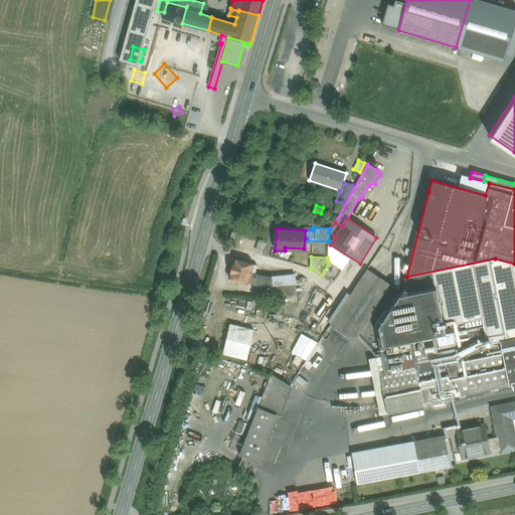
[(253,265),(234,259),(232,265),(229,264),(227,271),(230,272),(228,278),(247,284),(248,283),(250,276),(251,273),(253,265)]
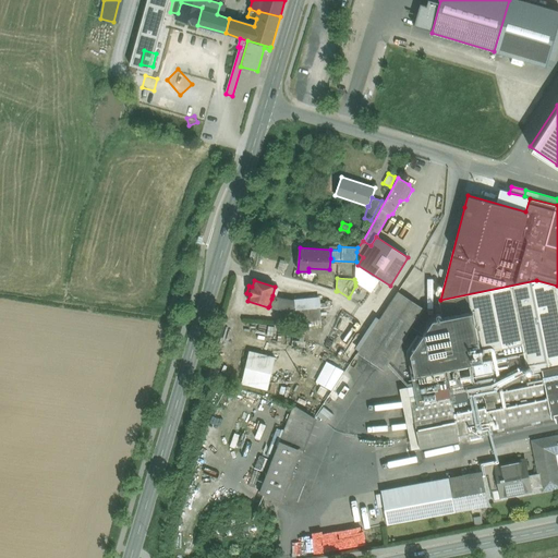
[(557,286),(536,280),(440,300),(444,318),(473,312),(484,362),(474,364),(476,375),(455,379),(447,380),(409,388),(421,448),(556,421),(556,422),(557,421),(557,286)]
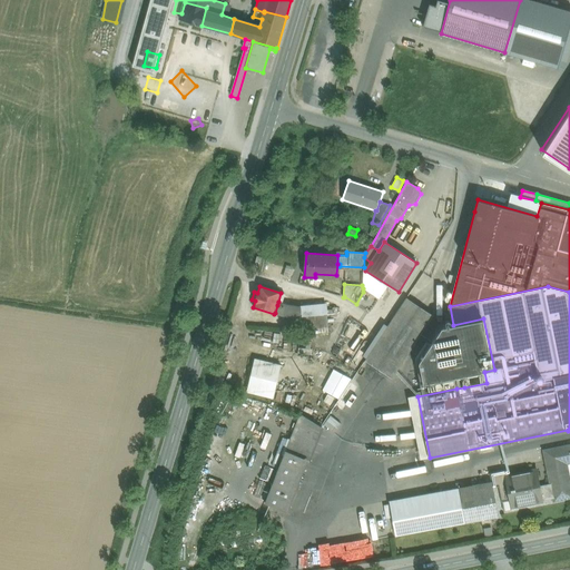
[(376,296),(363,288),(363,292),(356,304),(369,311),(376,296)]
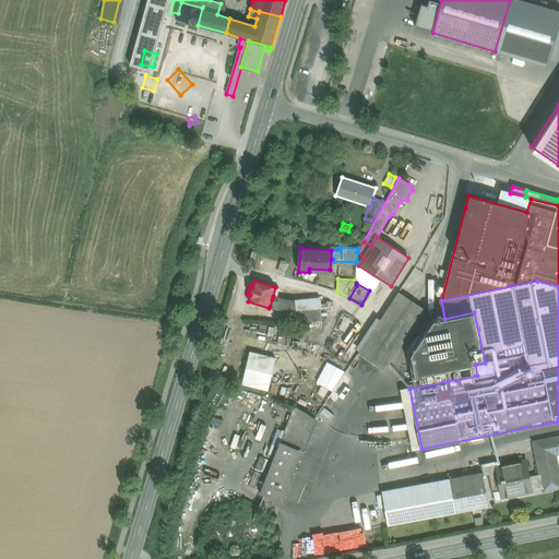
[(399,292),(357,354),(384,371),(425,309),(399,292)]
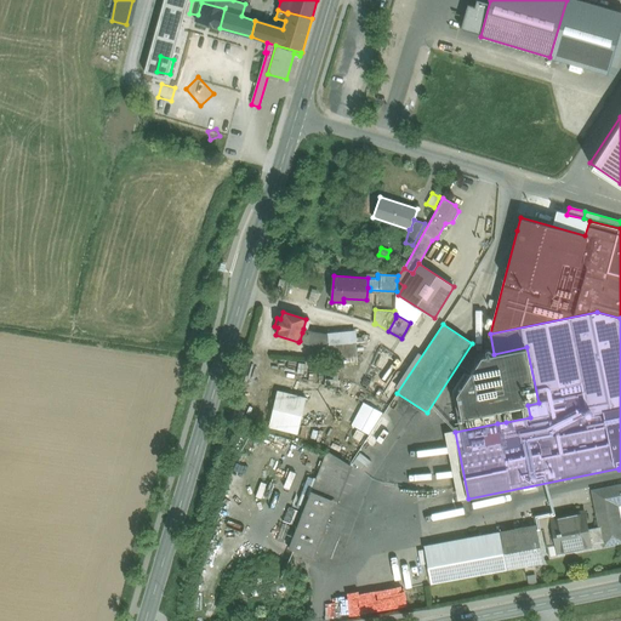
[(308,335),(302,332),(300,341),(311,345),(314,332),(309,331),(308,335)]
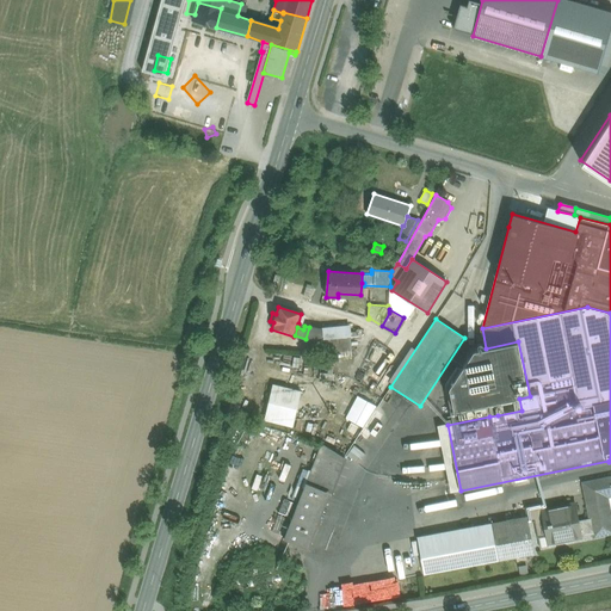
[(309,327),(306,339),(312,341),(312,340),(315,329),(309,327)]
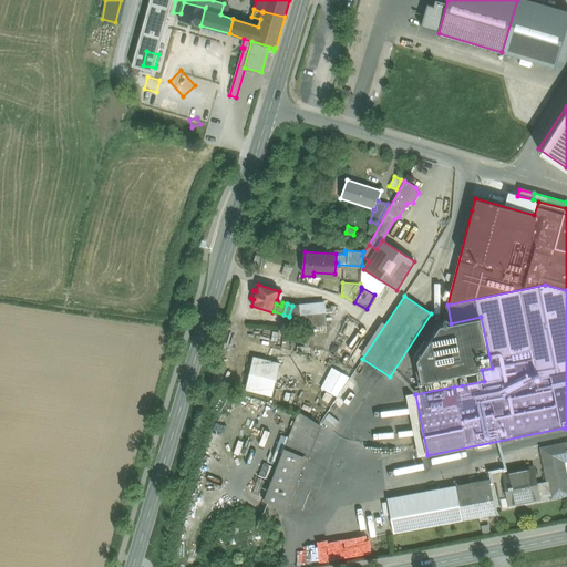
[(292,306),(289,316),(299,316),(322,315),(322,313),(321,303),(292,306)]
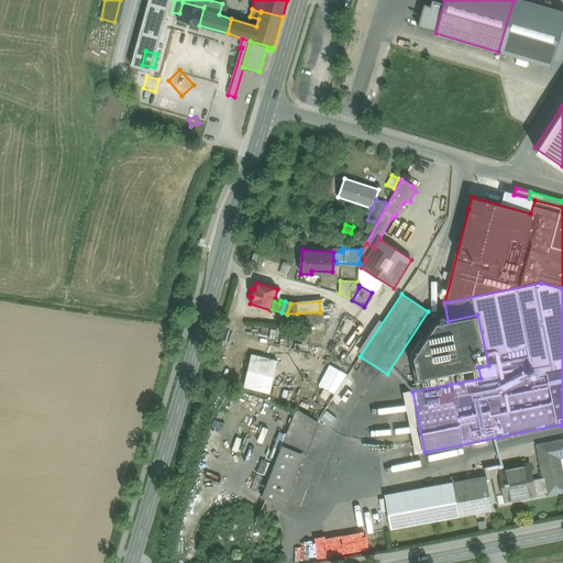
[(320,312),(297,313),(298,319),(298,324),(324,323),(323,311),(320,311),(320,312)]
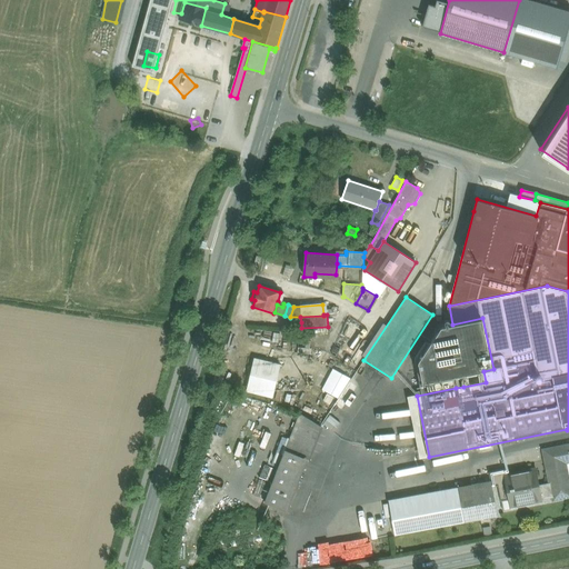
[(423,381),(483,371),(493,369),(482,318),(452,325),(443,326),(420,361),(423,381)]
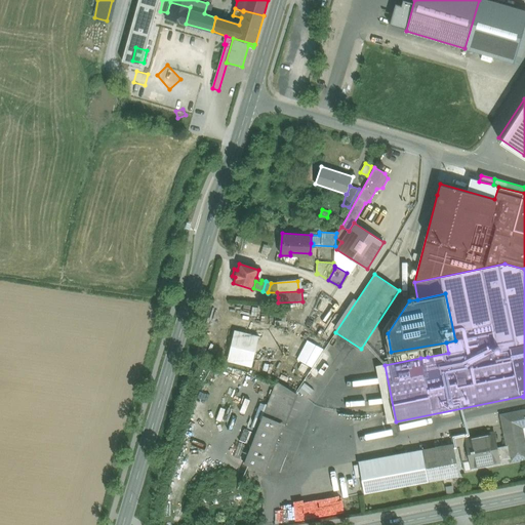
[(277,308),(276,315),(289,316),(290,309),(277,308)]
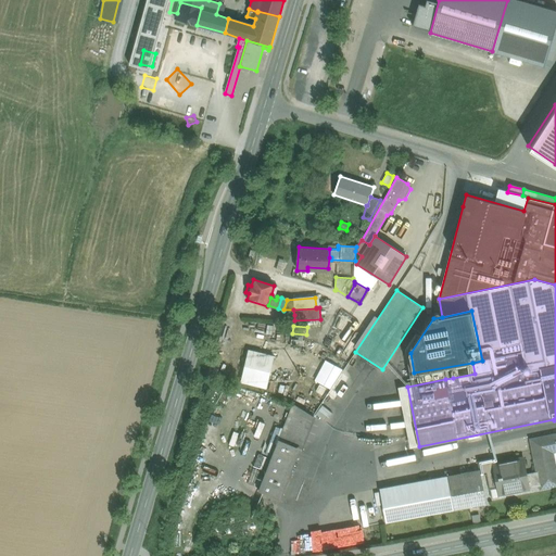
[(274,356),(249,350),(241,382),(267,388),(274,356)]
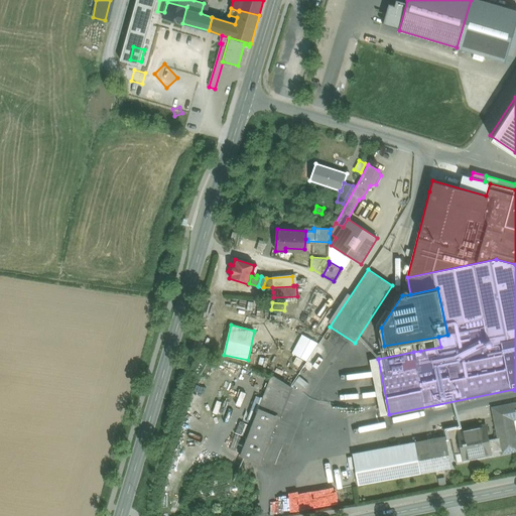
[(306,339),(294,357),(305,364),(316,346),(306,339)]
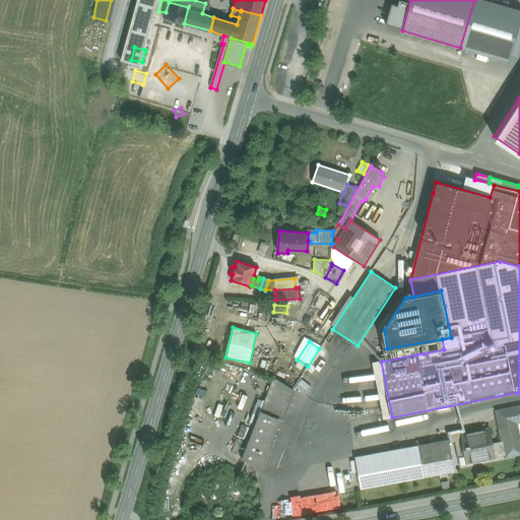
[(392,417),(381,362),(373,363),(384,419),(392,417)]
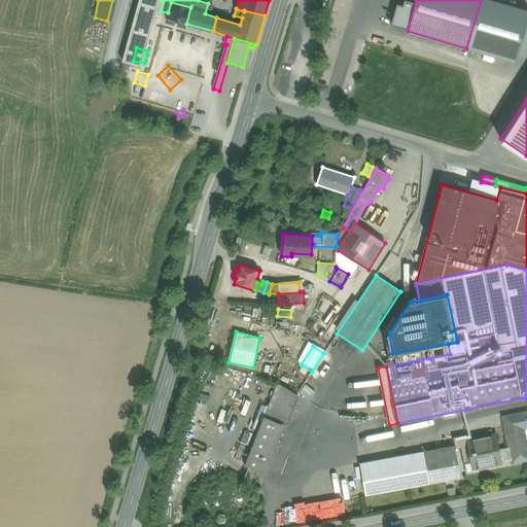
[(296,394),(278,383),(265,417),(281,423),(285,424),(296,394)]
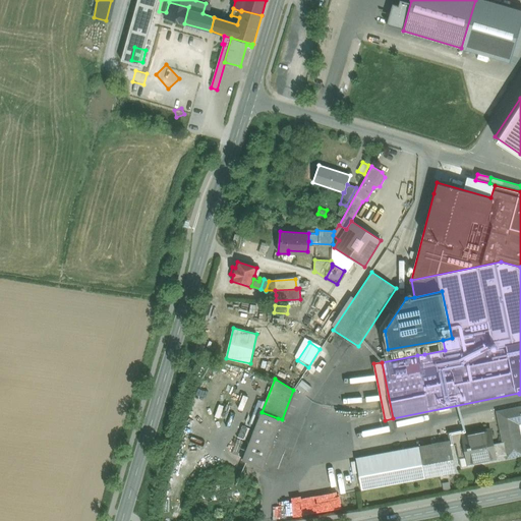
[(302,381),(296,388),(304,396),(311,389),(302,381)]
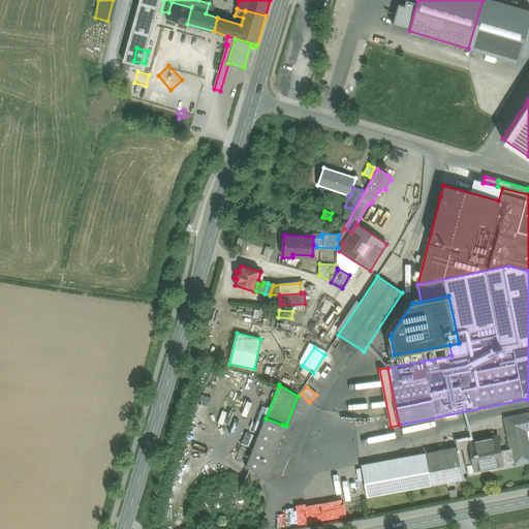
[(528,413),(505,418),(511,448),(528,445),(525,430),(528,429),(528,413)]
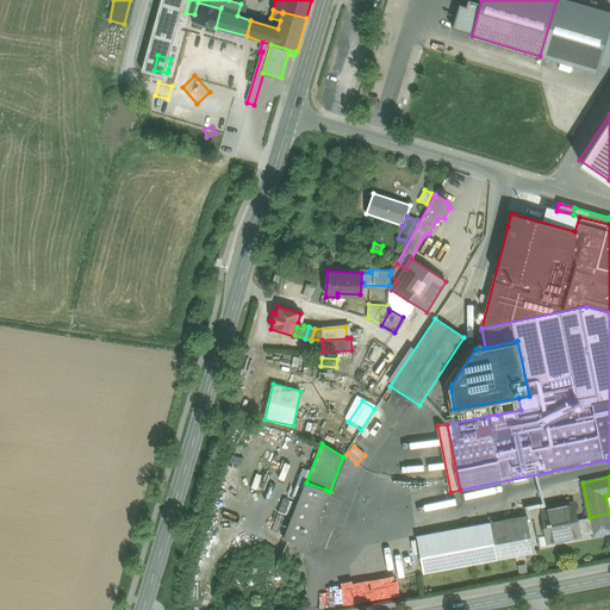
[(325,490),(306,483),(284,539),(304,546),(325,490)]
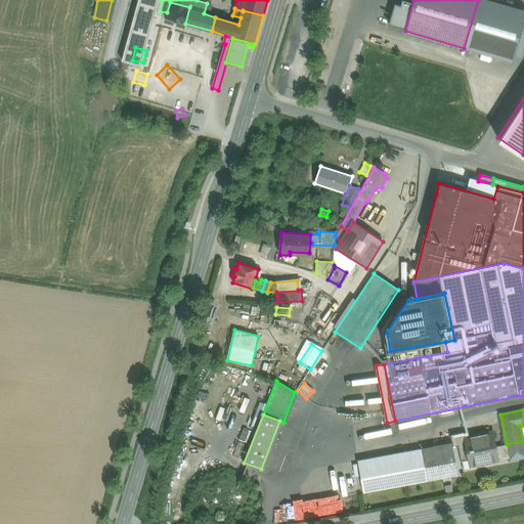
[(467,431),(450,434),(452,443),(453,448),(459,447),(470,445),(468,437),(467,431)]
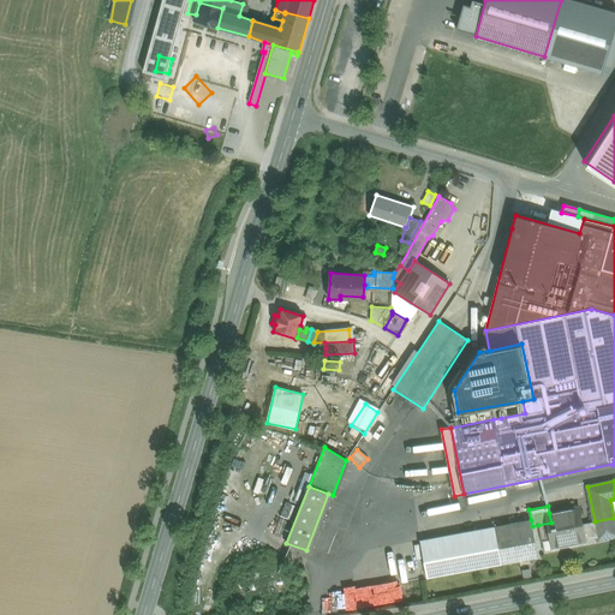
[(580,507),(549,513),(551,523),(538,525),(542,542),(543,551),(555,549),(555,544),(577,541),(577,542),(598,538),(598,539),(614,536),(614,523),(614,518),(595,521),(583,524),(580,507)]
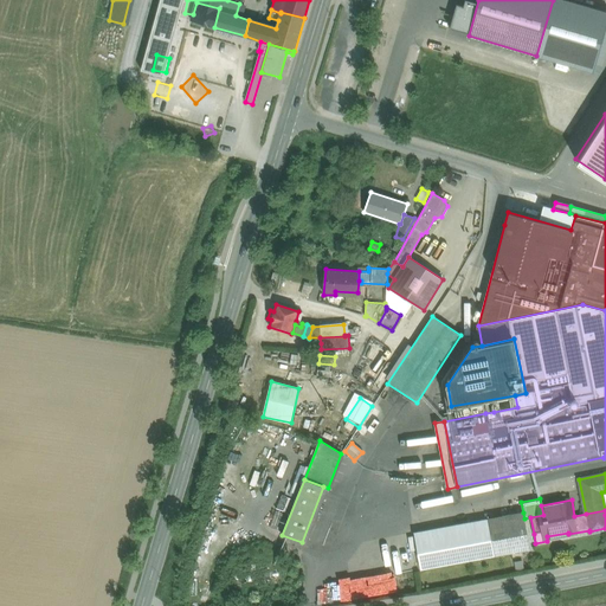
[(276,510),(270,527),(277,530),(283,514),(276,510)]
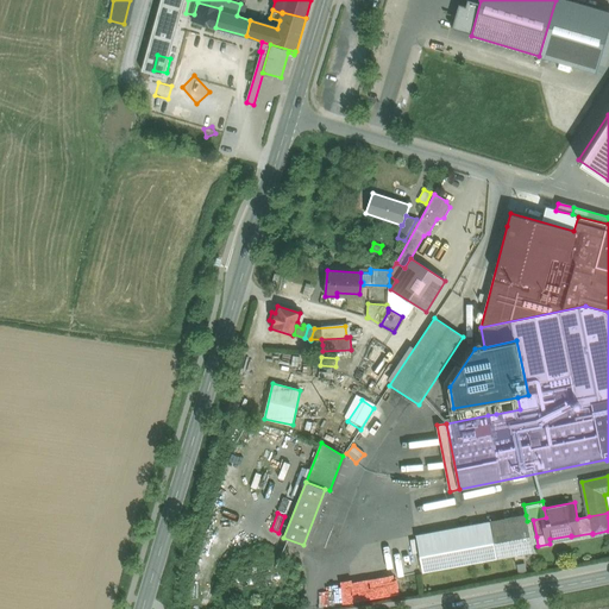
[(526,515),(491,521),(498,558),(533,552),(527,521),(526,515)]
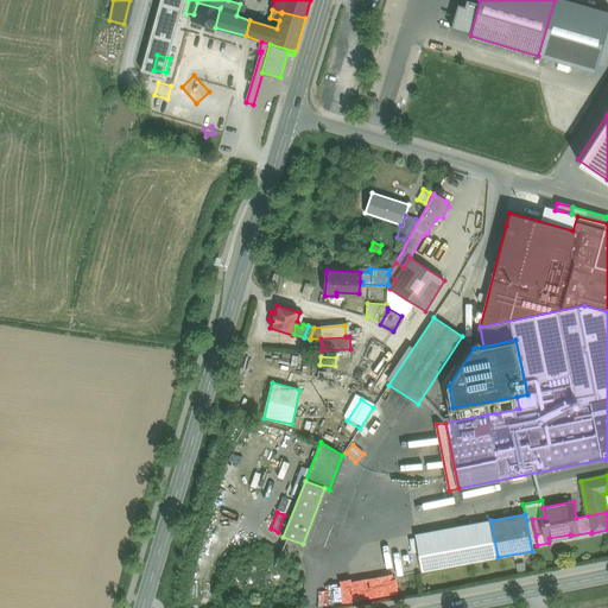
[(491,520),(416,534),(423,571),(498,557),(491,520)]
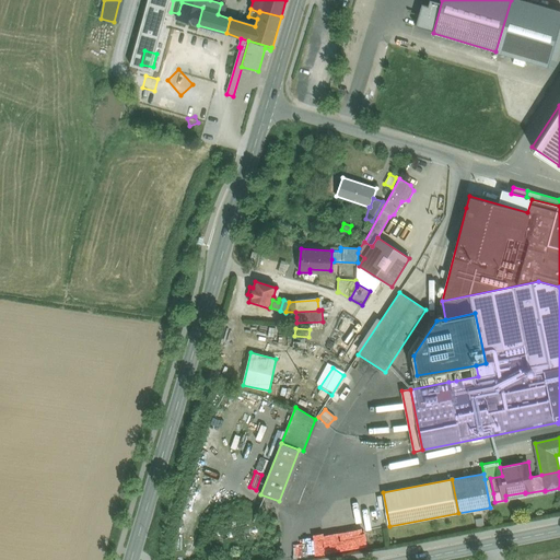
[(313,505),(317,491),(307,488),(302,502),(313,505)]
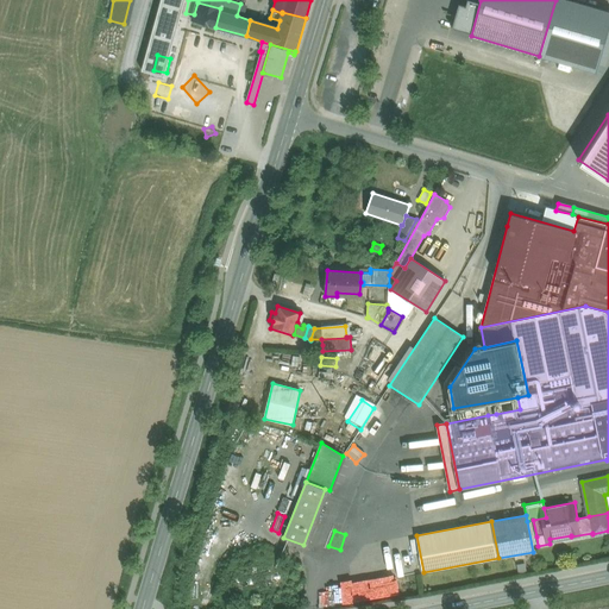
[(369,598),(399,595),(396,576),(403,575),(402,565),(410,564),(407,538),(370,542),(372,565),(374,565),(375,578),(366,579),(369,598)]
